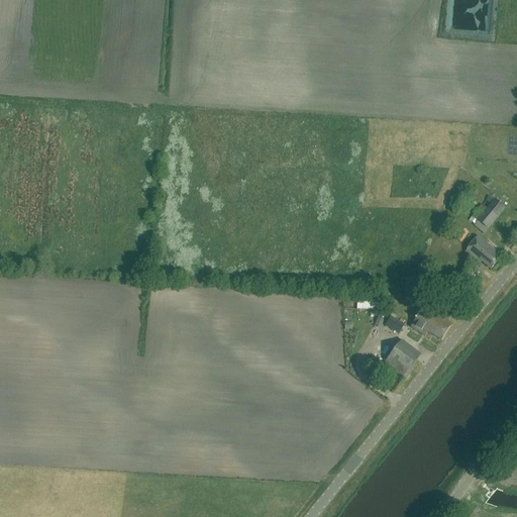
[(505,208),(490,197),(473,218),(478,222),(475,226),(485,233),(505,208)]
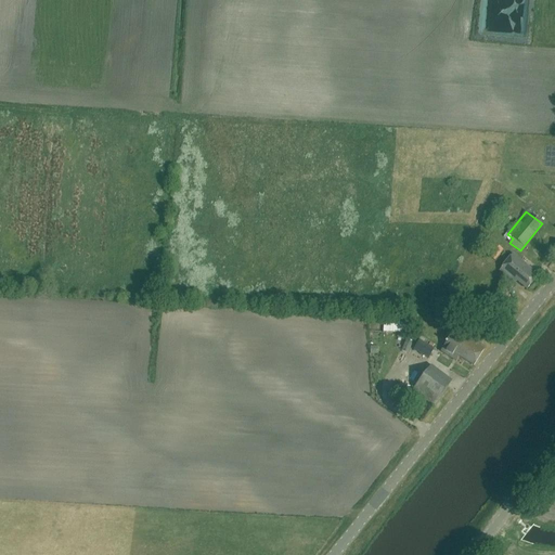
[(503,250),(495,244),(488,255),(495,261),(503,250)]
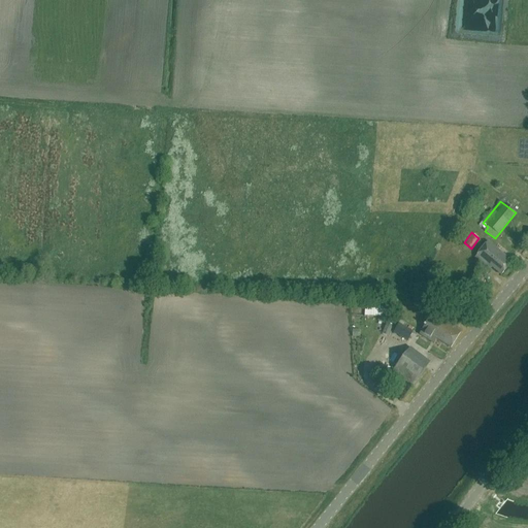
[(512,262),(488,242),(475,258),(490,269),(492,267),(501,275),(512,262)]
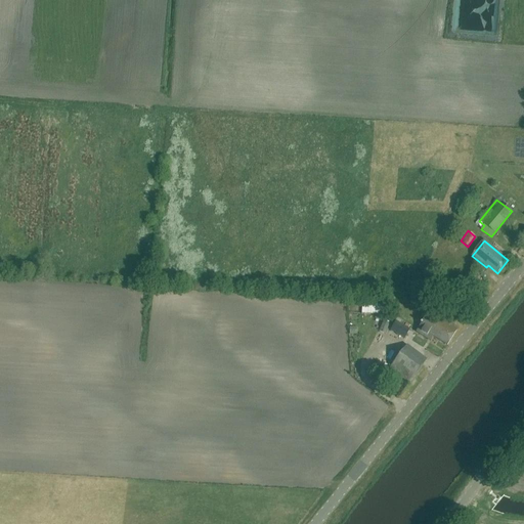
[(417,333),(428,339),(440,319),(429,313),(417,333)]
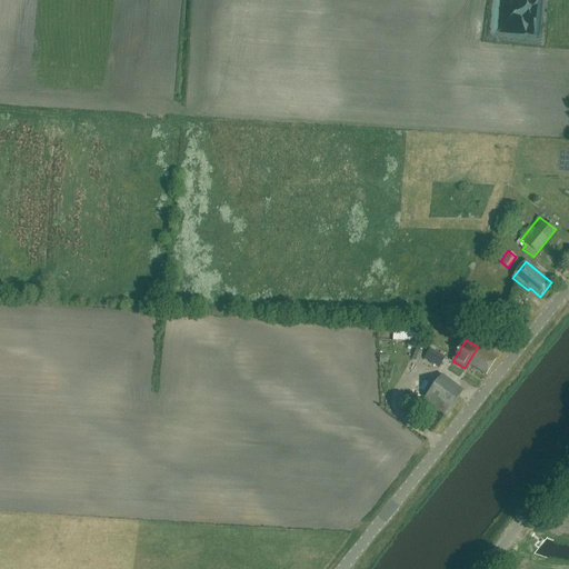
[(423,350),(417,347),(411,359),(419,362),(423,350)]
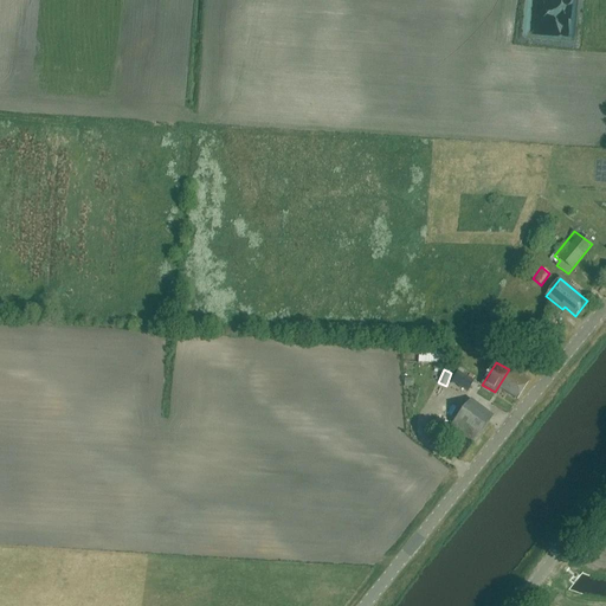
[(528,381),(509,369),(495,392),(495,393),(498,387),(517,399),(528,381)]
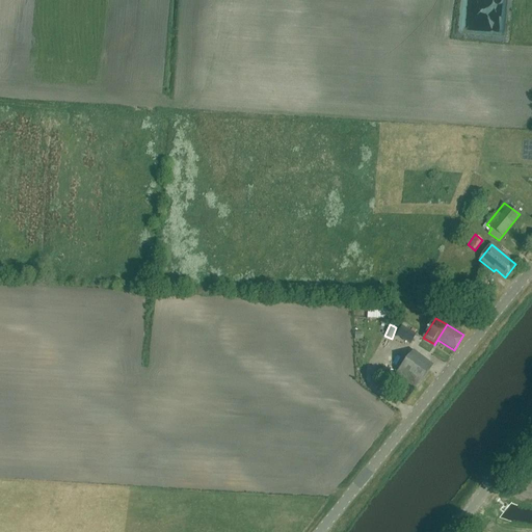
[(416,335),(401,326),(396,336),(410,344),(416,335)]
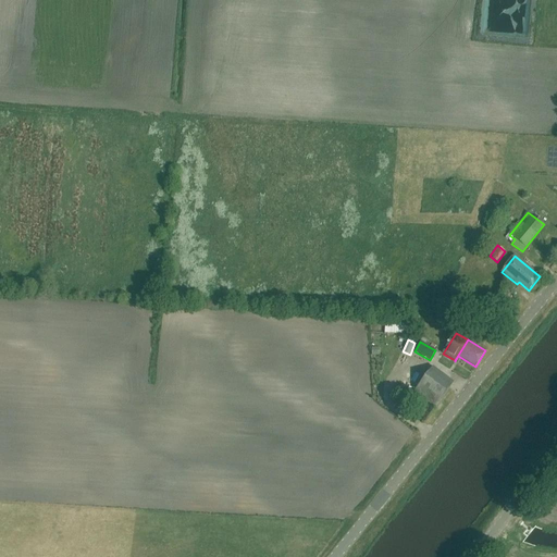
[(449,386),(429,371),(413,392),(434,407),(449,386)]
